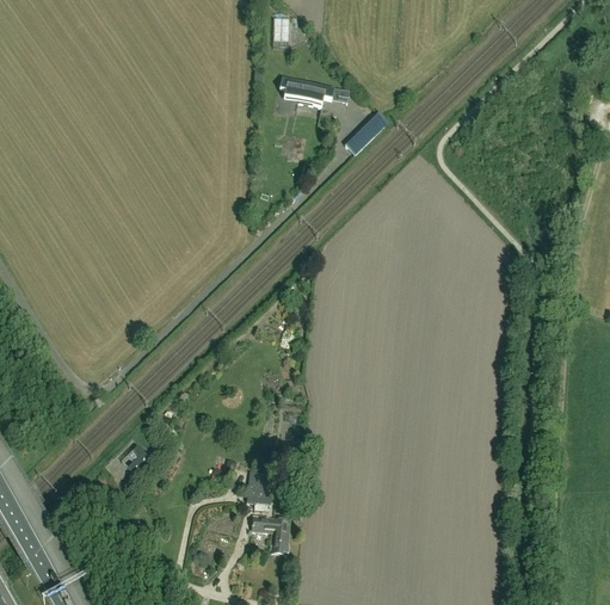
[(336,85),(282,74),(278,87),(285,88),(284,96),(322,104),(324,96),(332,97),(336,85)]
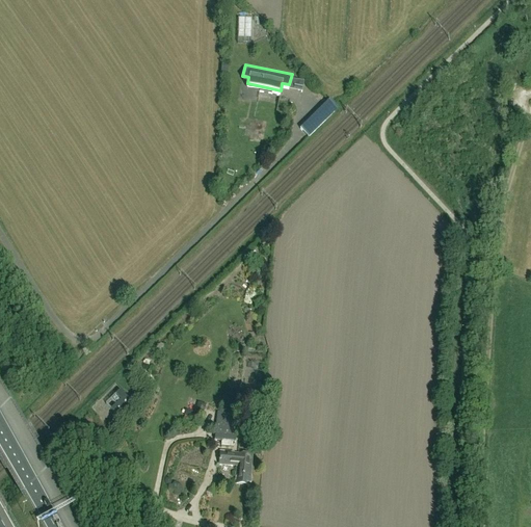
[(337,107),(327,99),(300,125),(310,132),(337,107)]
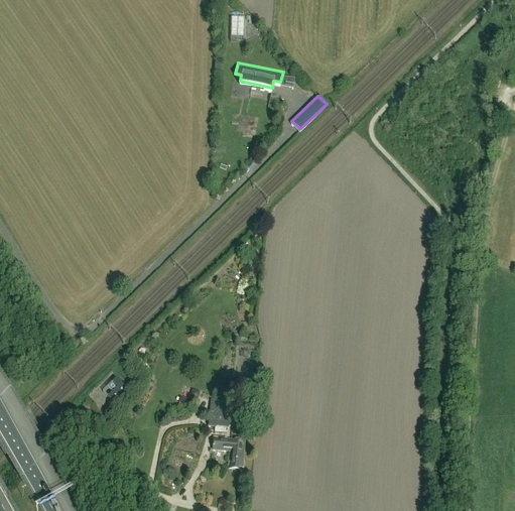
[(129,386),(117,374),(113,378),(118,383),(108,392),(115,399),(129,386)]
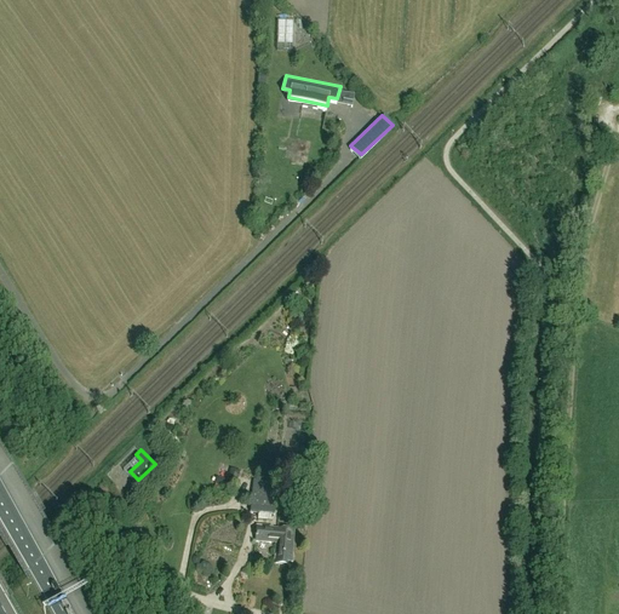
[(233,464),(228,478),(236,481),(241,466),(233,464)]
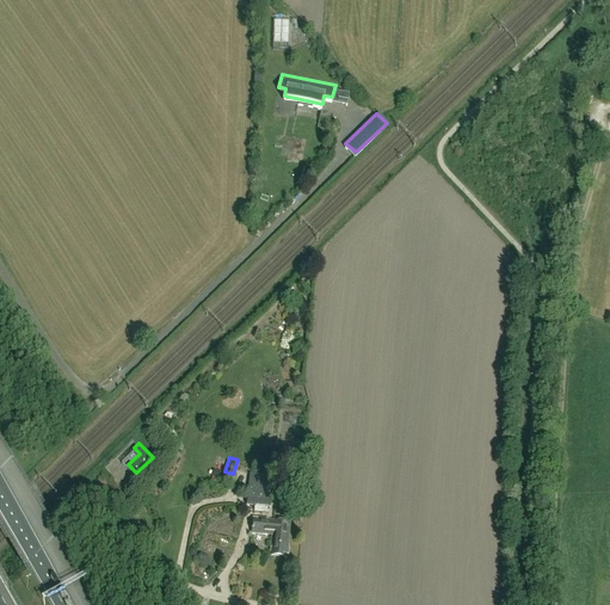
[(247,500),(271,502),(273,480),(250,476),(247,500)]
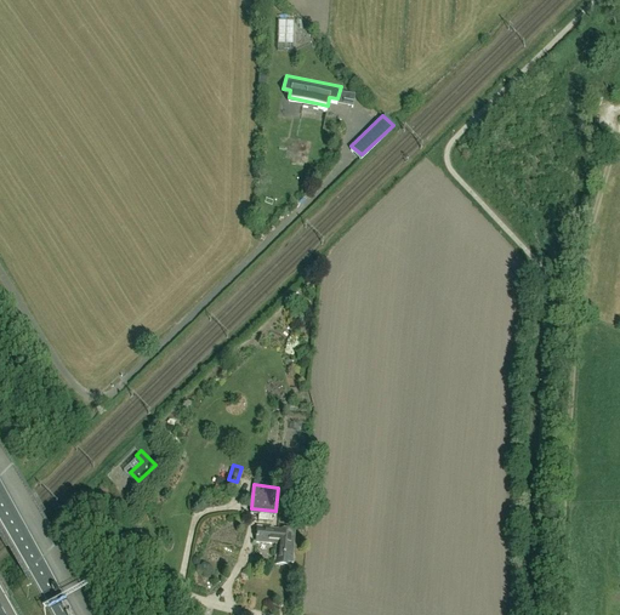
[(293,553),(295,527),(257,523),(256,537),(277,540),(276,561),(291,562),(291,559),(294,559),(294,553),(293,553)]
